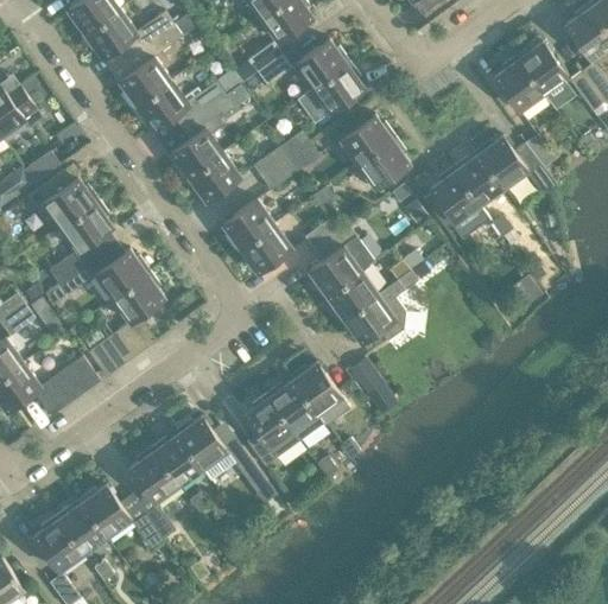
[(82,36),(119,10),(112,0),(82,0),(68,11),(75,19),(71,21),(82,36)]
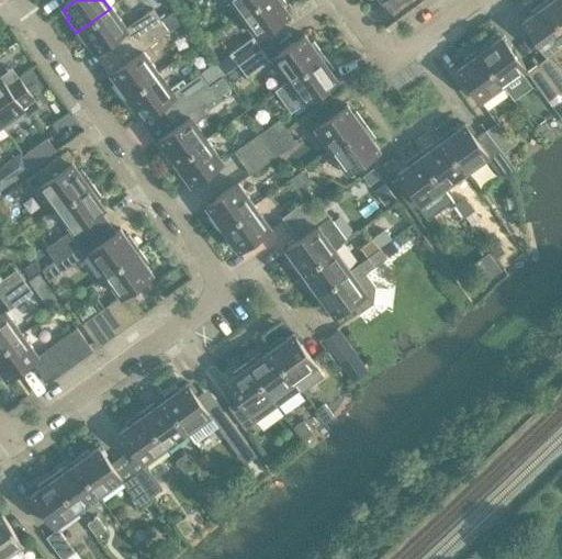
[(209,0),(212,4),(218,0),(228,0),(240,15),(261,0),(209,0)]
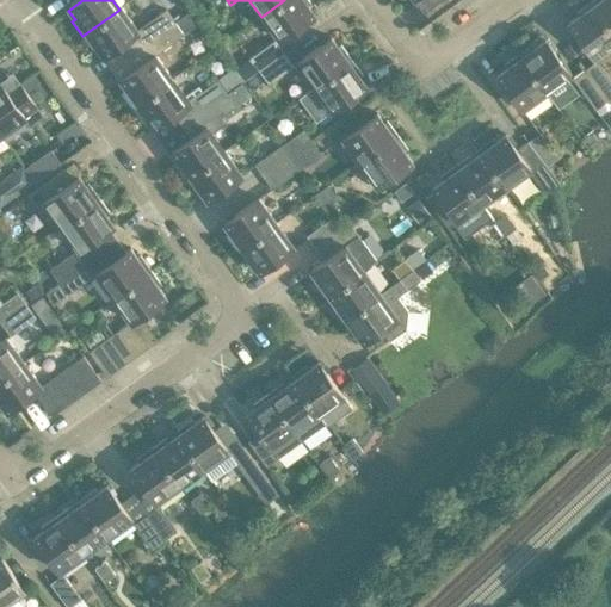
[(306,0),(284,0),(261,17),(279,42),(314,17),(307,8),(310,6),(306,0)]
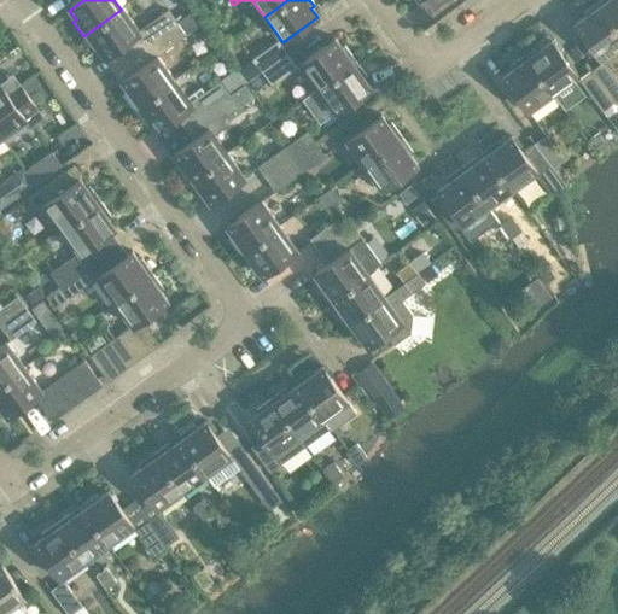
[(417,0),(419,3),(423,0),(432,15),(452,0),(417,0)]
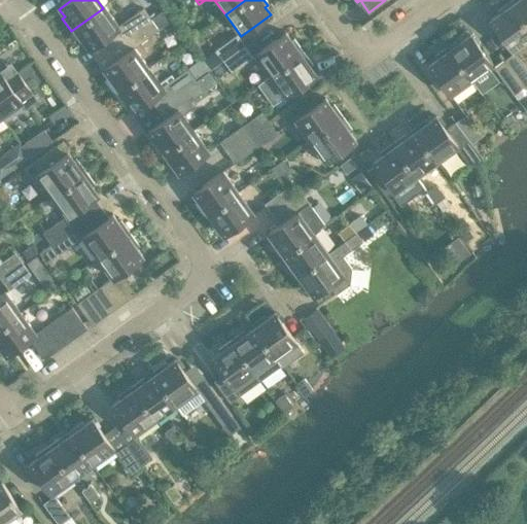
[(526,0),(516,0),(508,5),(526,30),(526,0)]
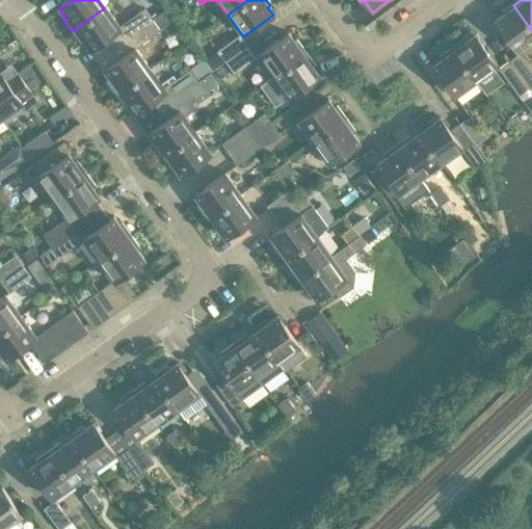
[(516,52),(531,41),(531,30),(513,5),(501,14),(503,17),(495,22),(516,52)]
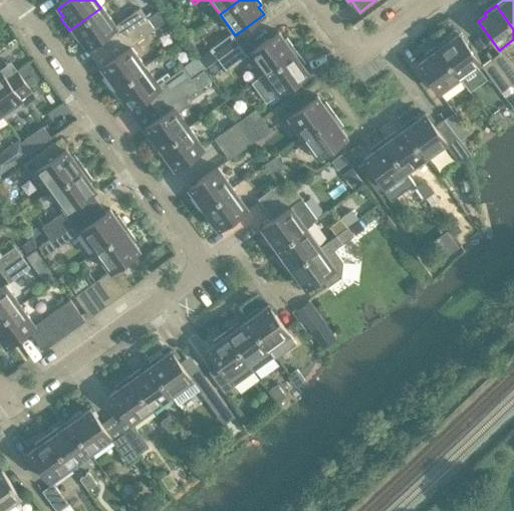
[(115,29),(100,8),(69,30),(78,43),(81,41),(87,49),(94,44),(102,53),(148,21),(141,11),(115,29)]
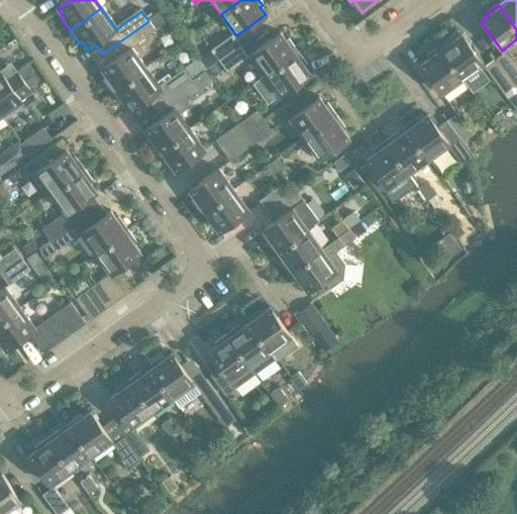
[(156,32),(148,21),(103,54),(110,64),(102,70),(107,77),(105,80),(114,91),(145,69),(132,49),(156,32)]
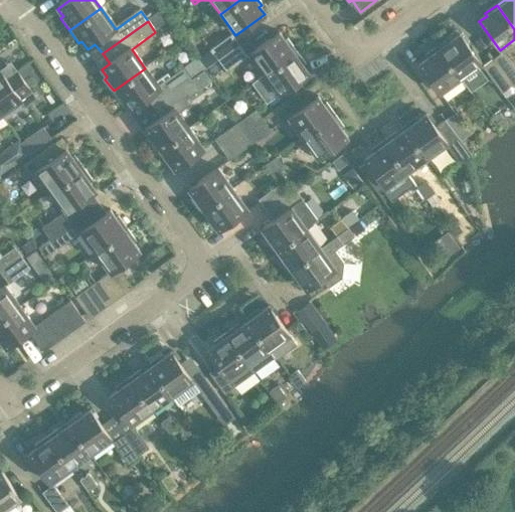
[(249,54),(265,74),(296,52),(288,40),(285,41),(279,34),(249,54)]
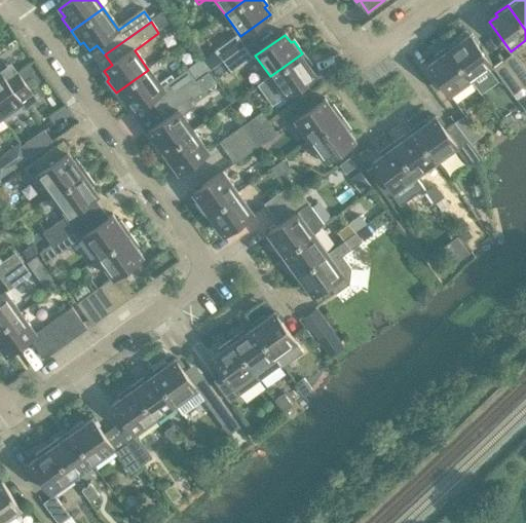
[(459,40),(446,50),(468,82),(490,66),(470,36),(460,42),(459,40)]
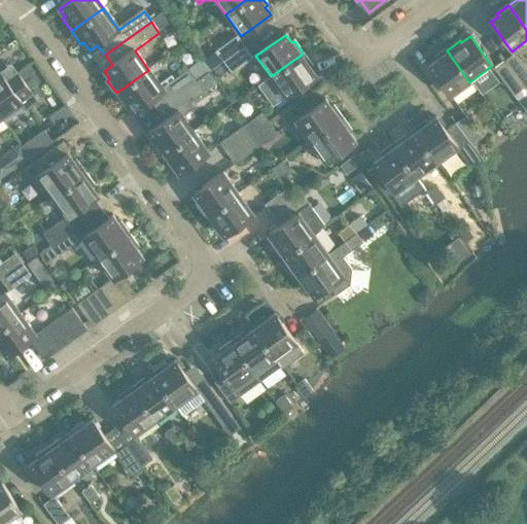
[(245,47),(237,37),(215,53),(223,64),(245,47)]
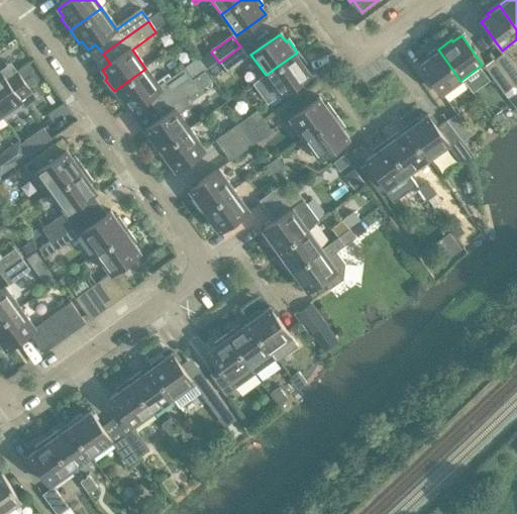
[(219,63),(227,74),(248,58),(240,46),(219,63)]
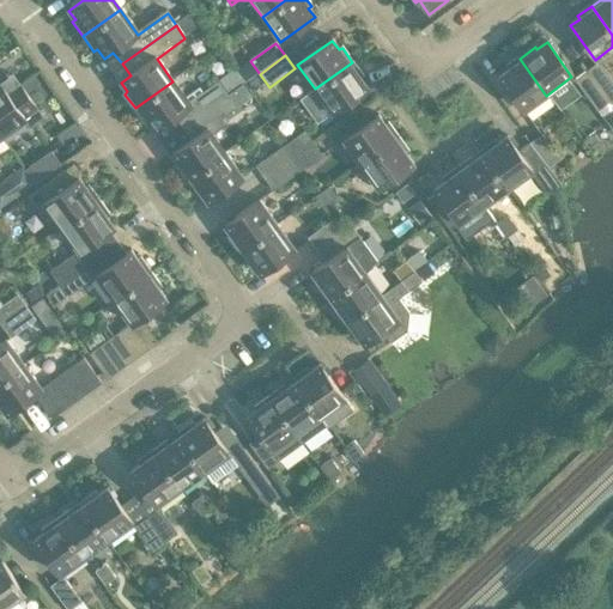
[(546,96),(520,59),(505,68),(508,71),(498,78),(523,111),(546,96)]
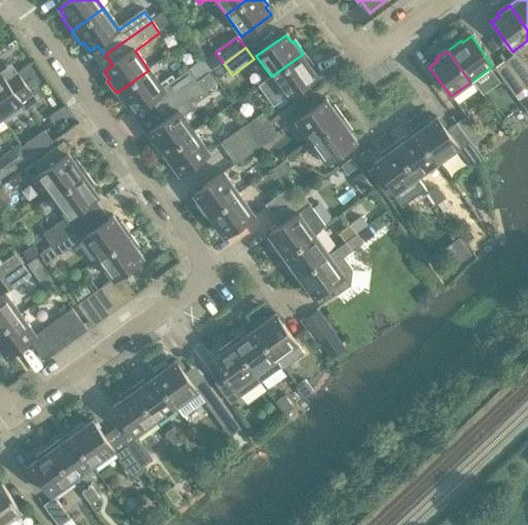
[(303,54),(271,76),(287,98),(317,76),(310,68),(312,66),(303,54)]
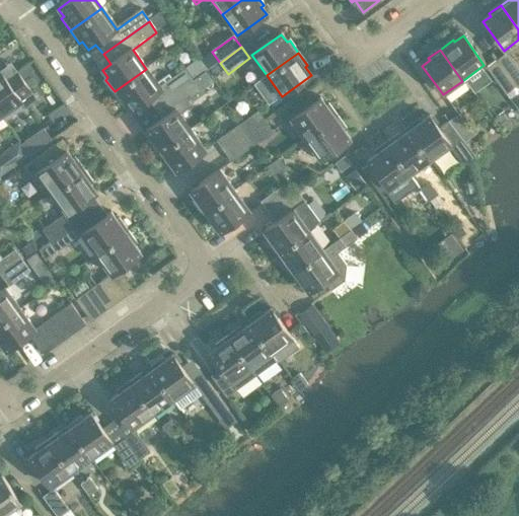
[(495,61),(515,89),(518,86),(518,69),(507,53),(495,61)]
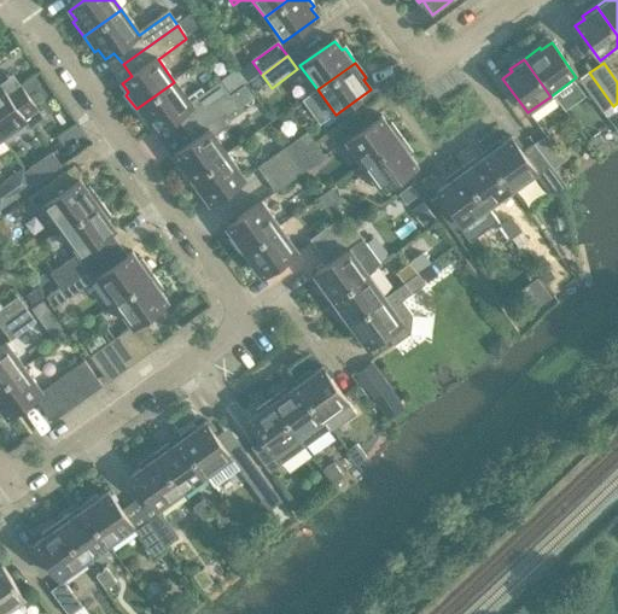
[(578,81),(602,115),(613,106),(589,72),(578,81)]
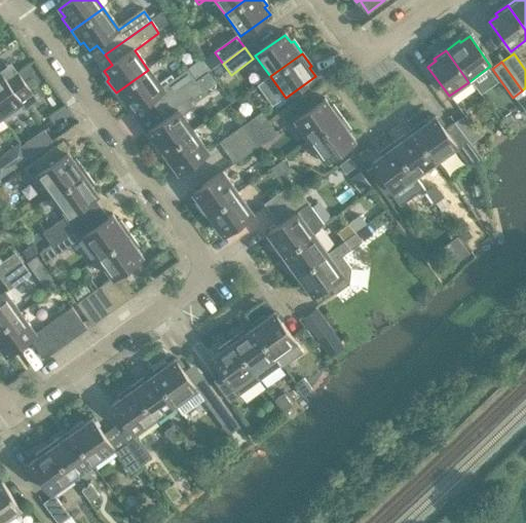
[(148,70),(116,92),(125,107),(128,105),(135,112),(143,107),(149,116),(195,82),(188,73),(163,90),(148,70)]
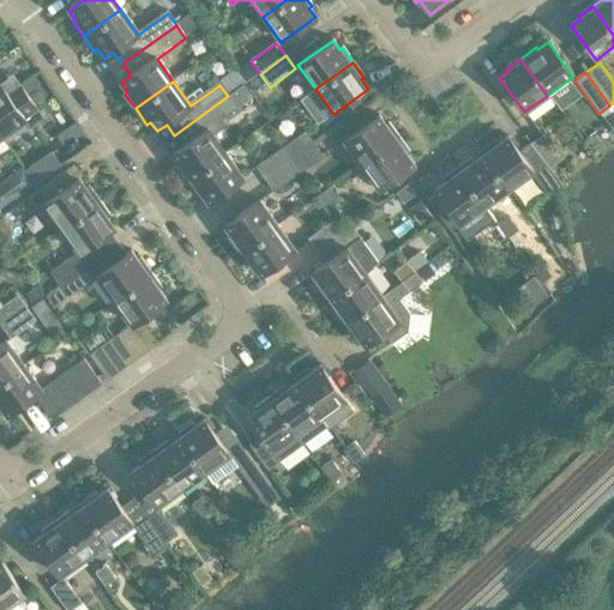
[(0,138),(23,122),(29,130),(42,120),(18,88),(6,96),(0,88),(0,138)]
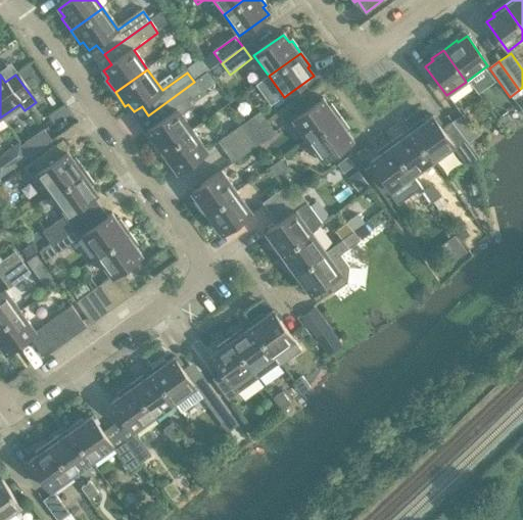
[(160,154),(192,132),(178,111),(202,93),(194,82),(148,115),(156,126),(147,132),(153,140),(151,142),(160,154)]
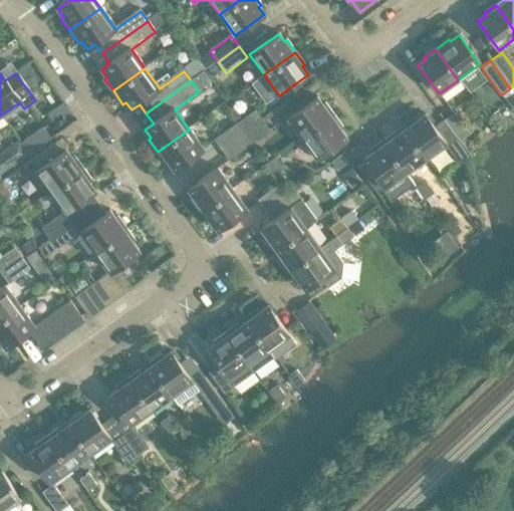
[(513,90),(503,98),(511,109),(513,106),(513,90)]
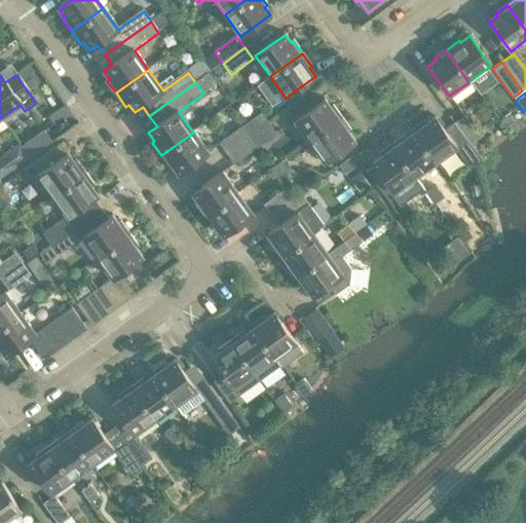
[(309,142),(341,118),(333,107),(331,108),(325,100),(295,122),(309,142)]
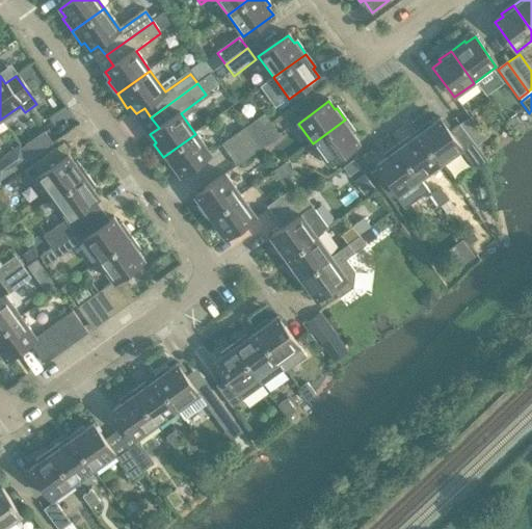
[(242,130),(250,140),(272,125),(264,113),(242,130)]
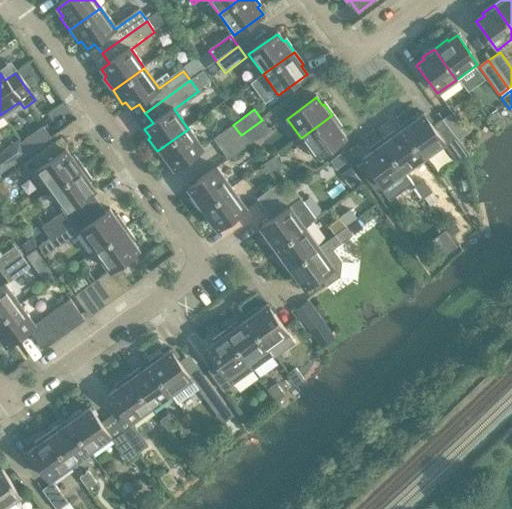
[(442,120),(458,141),(469,134),(453,112),(442,120)]
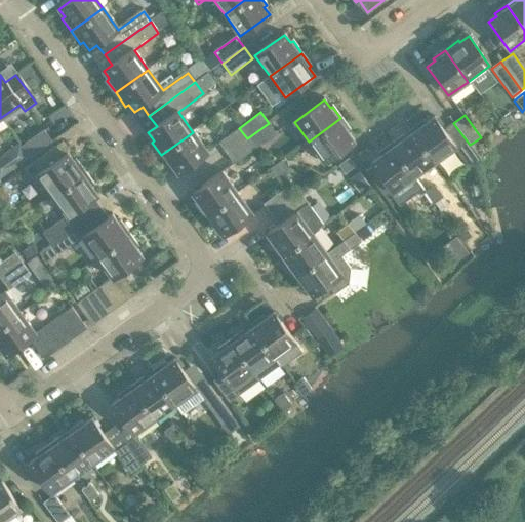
[(470,145),(453,123),(444,130),(435,117),(427,123),(425,121),(412,130),(414,133),(413,133),(435,162),(456,147),(459,152),(470,145)]
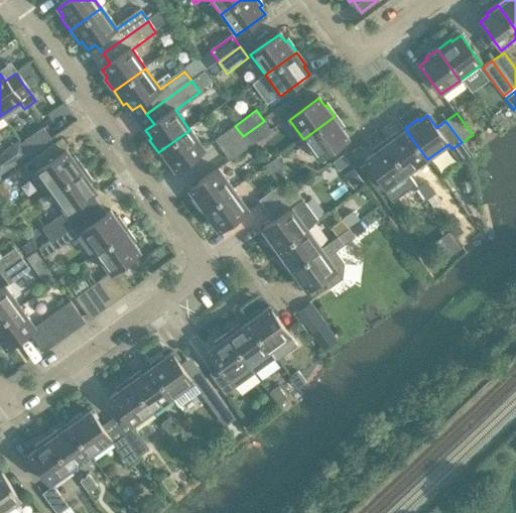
[(335,116),(303,139),(319,160),(349,139),(343,132),(345,130),(335,116)]
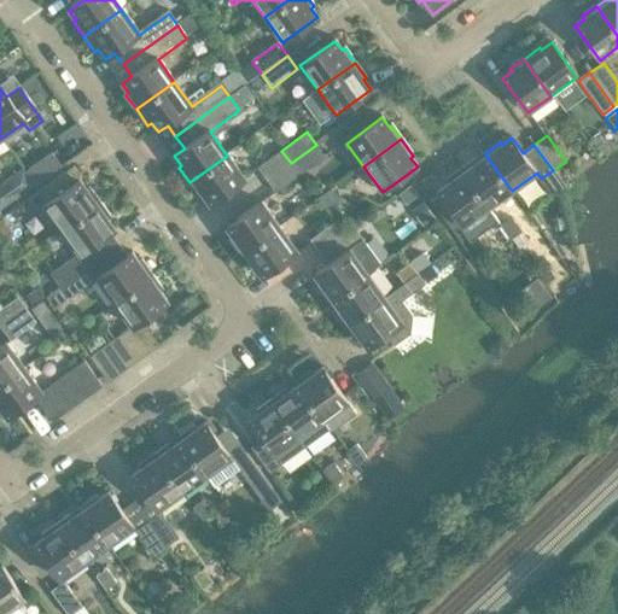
[(291,163),(299,175),(325,157),(316,145),(291,163)]
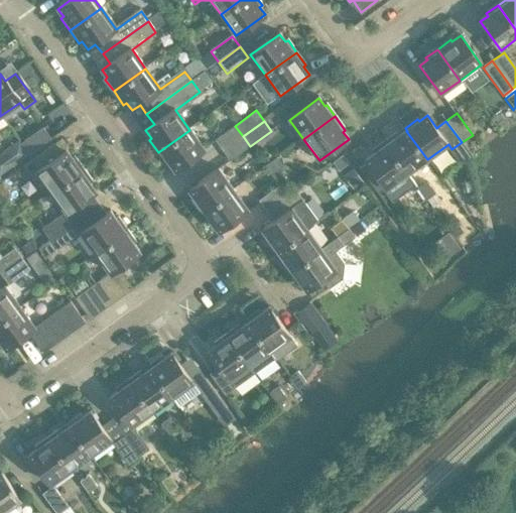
[(222,151),(243,136),(235,126),(214,141),(222,151)]
